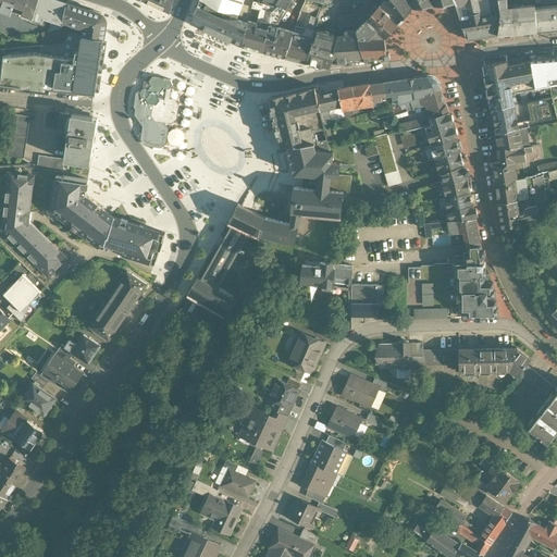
[(0,0),(0,11),(10,15),(11,12),(14,1),(14,0),(0,0)]
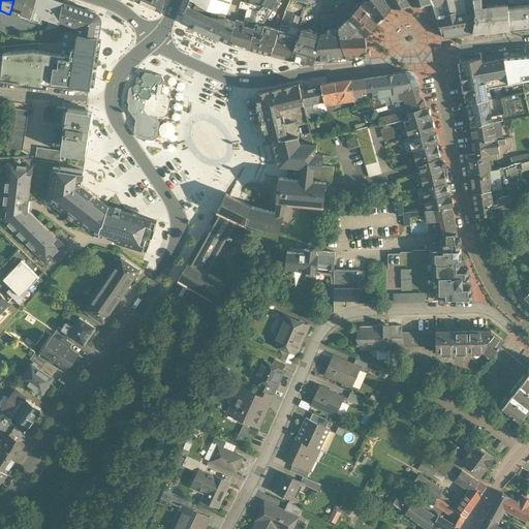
[(63,2),(56,0),(24,0),(24,4),(13,1),(10,11),(32,18),(31,21),(38,24),(40,17),(59,23),(59,21),(63,2)]
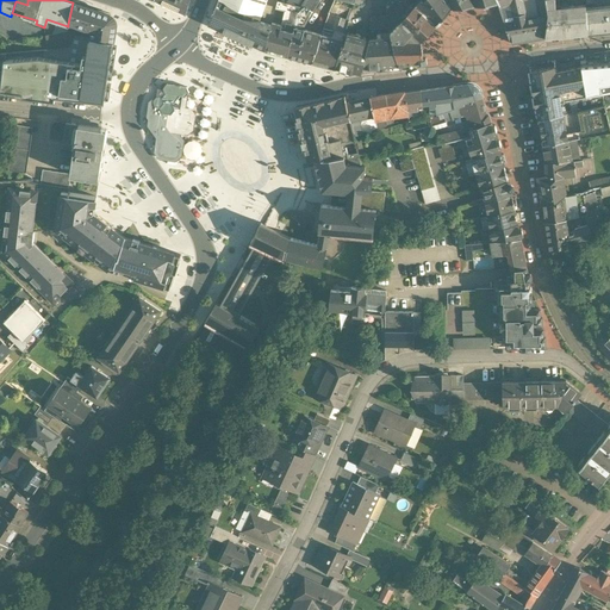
[(156,0),(179,11),(180,0),(156,0)]
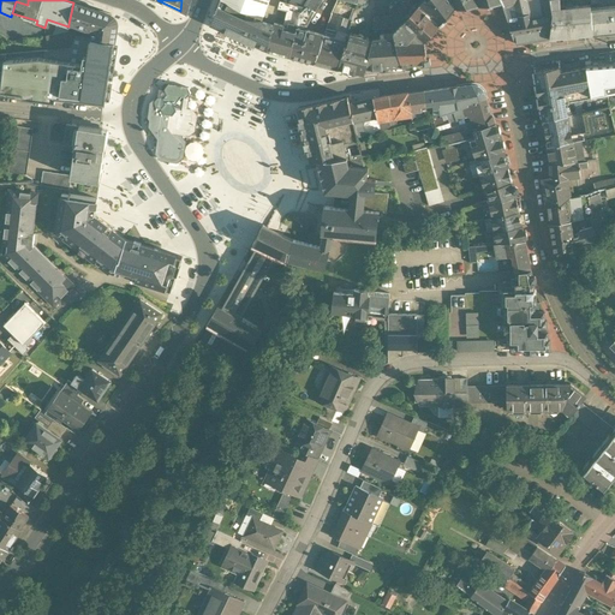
[(181,0),(180,11),(187,15),(191,0),(181,0)]
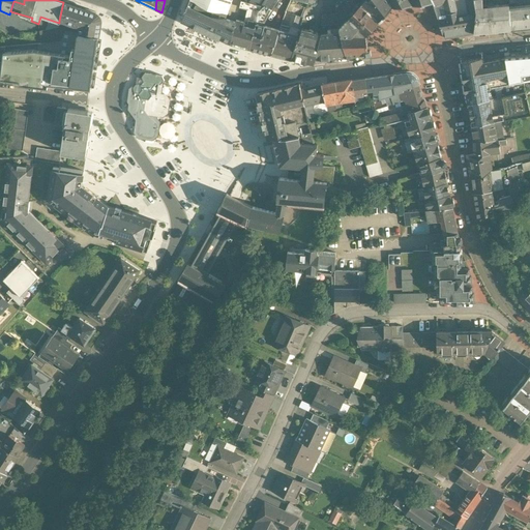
[(189,0),(186,9),(185,9),(181,21),(210,34),(214,23),(222,25),(225,19),(227,13),(227,12),(230,4),(231,3),(230,3),(231,0),(189,0)]
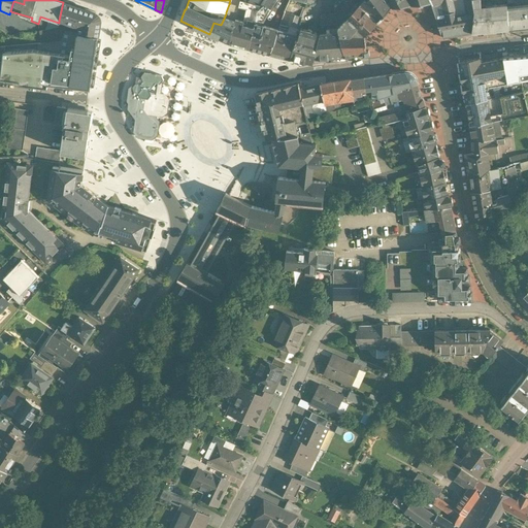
[(264,0),(260,7),(258,10),(255,22),(262,24),(269,10),(270,10),(276,0),(264,0)]
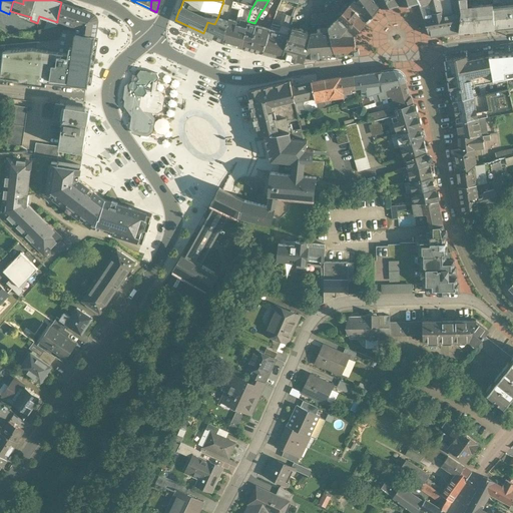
[(349,5),(346,8),(344,6),(338,0),(326,14),(326,21),(328,28),(329,32),(333,50),(334,50),(335,56),(357,52),(354,35),(367,21),(349,5)]
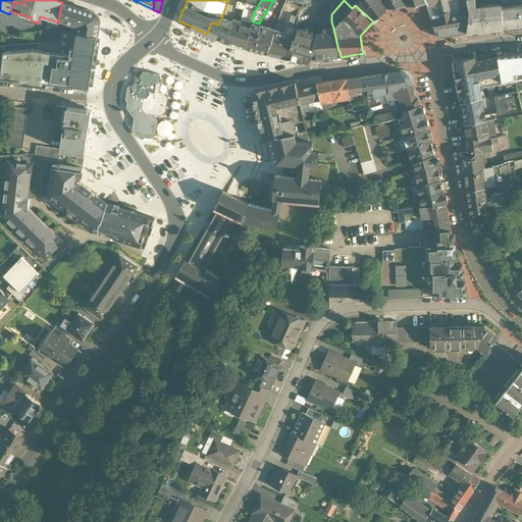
[(359,0),(359,1),(355,5),(373,21),(377,16),(386,7),(382,0),(359,0)]
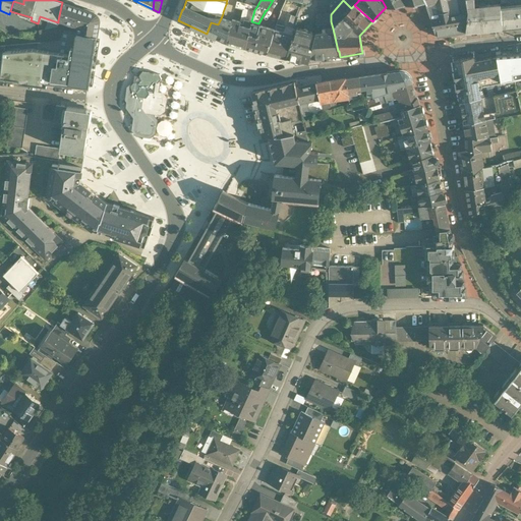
[(423,0),(424,3),(425,4),(424,4),(437,39),(459,35),(456,16),(450,17),(446,1),(450,0),(423,0)]
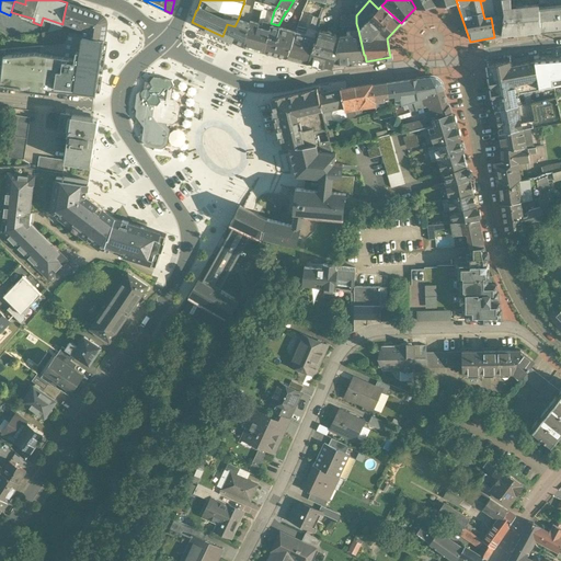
[(493,0),(497,16),(504,15),(501,0),(493,0)]
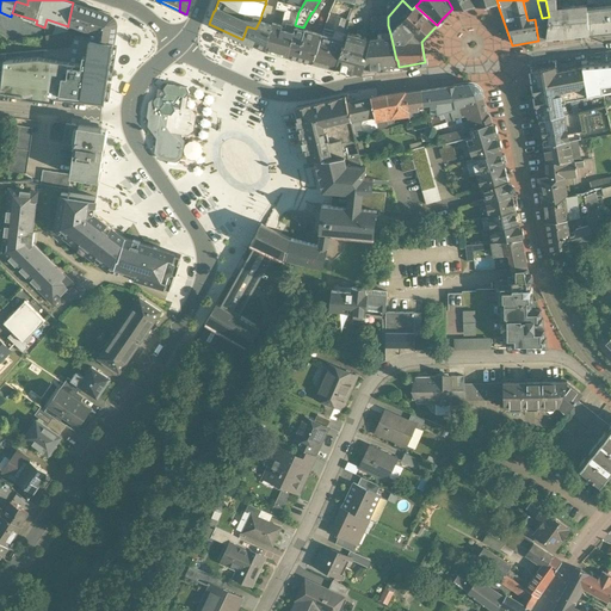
[(587,7),(556,8),(555,0),(545,0),(549,17),(551,39),(588,36),(587,11),(587,7)]
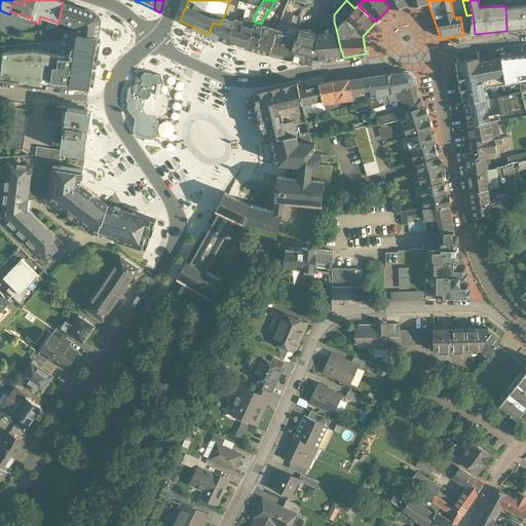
[(68,4),(63,2),(59,21),(65,23),(68,4)]
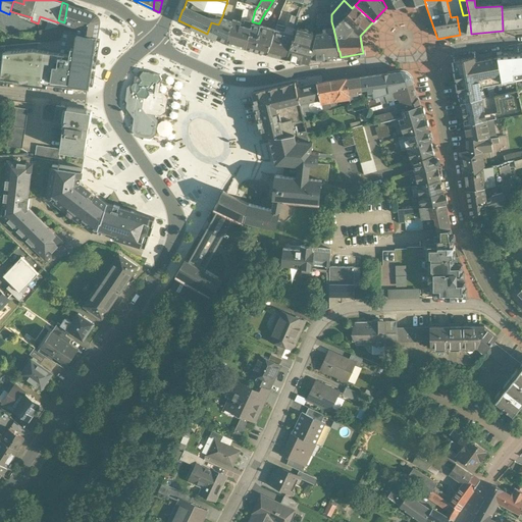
[(245,3),(238,2),(236,7),(247,10),(249,4),(245,3)]
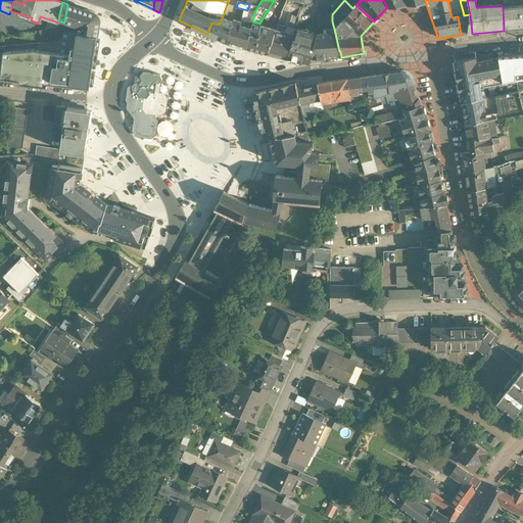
[(93,12),(67,4),(64,22),(72,25),(77,26),(76,34),(96,36),(98,21),(97,21),(93,14),(93,12)]
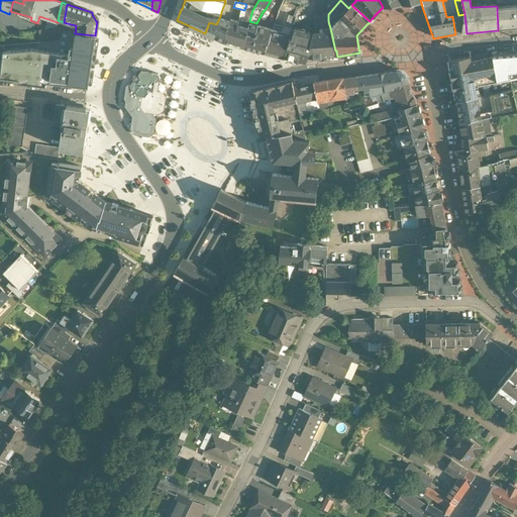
[(244,10),(241,23),(238,22),(237,25),(248,27),(249,21),(252,10),(254,7),(246,4),(244,10)]
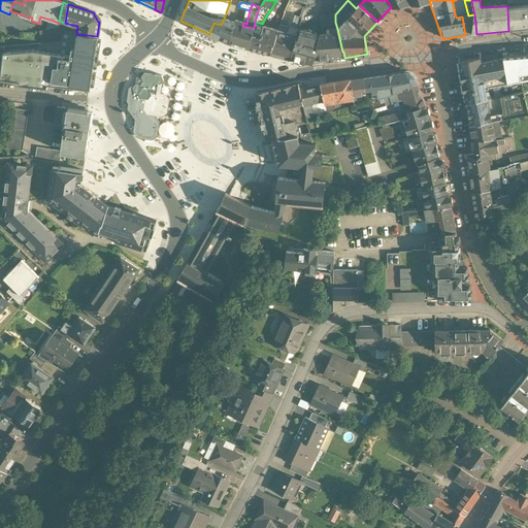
[(527,6),(507,9),(508,31),(527,29),(527,6)]
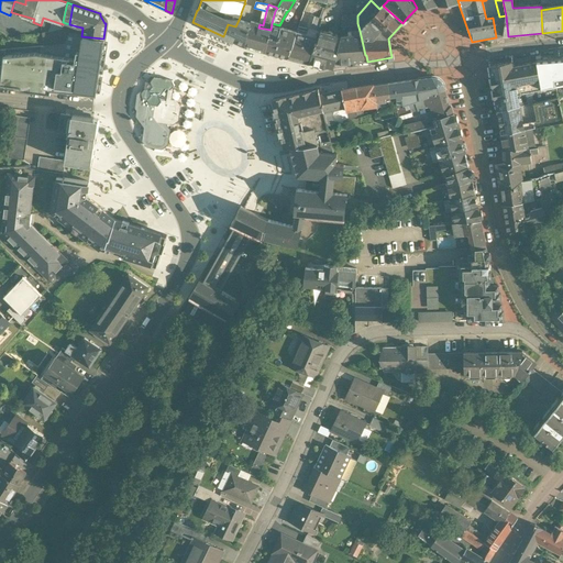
[(499,17),(493,18),(496,37),(508,36),(506,15),(499,17)]
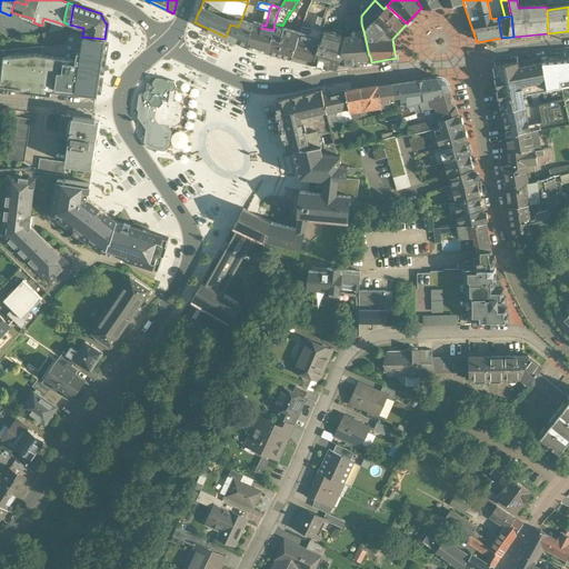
[(317,35),(301,30),(299,33),(290,59),(311,65),(311,63),(319,39),(321,33),(326,20),(320,18),(318,18),(313,30),(318,31),(317,35)]
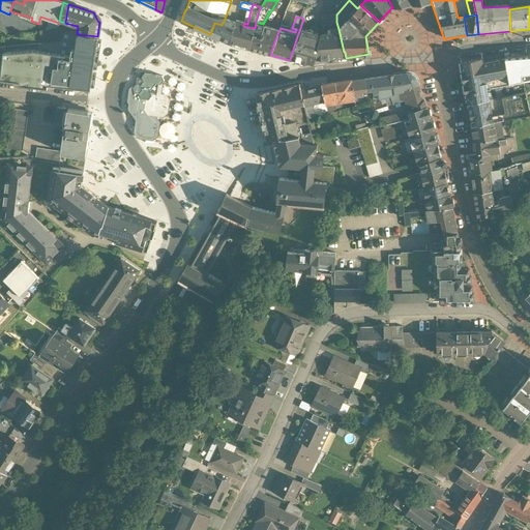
[(222,25),(214,23),(210,34),(225,41),(230,43),(235,23),(231,21),(225,19),(222,25)]
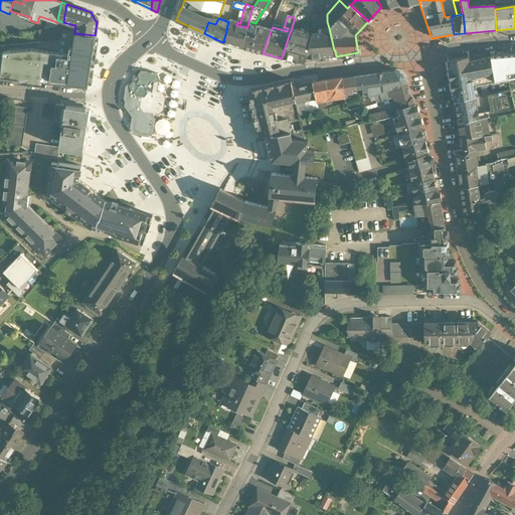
[(237,22),(229,20),(228,22),(223,42),(242,47),(247,27),(236,25),(237,22)]
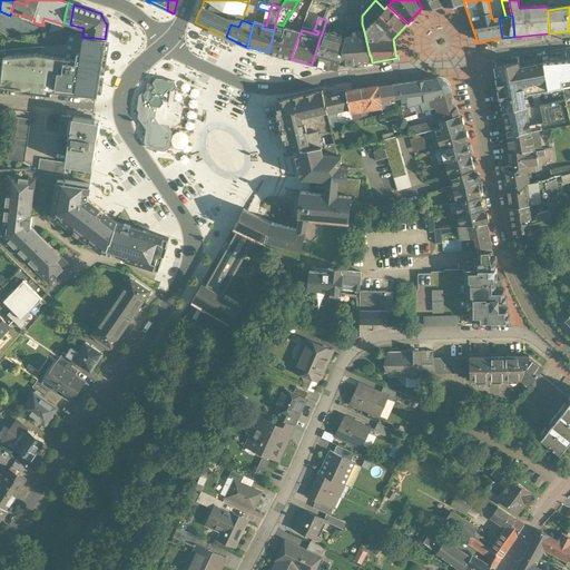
[(283,26),(275,23),(274,30),(268,52),(291,59),(300,33),(283,28),(283,26)]
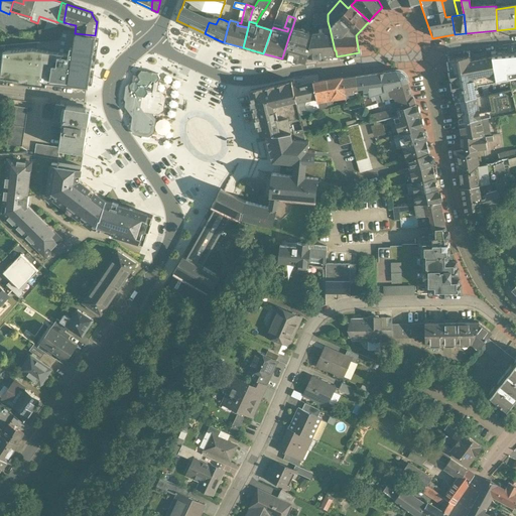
[(313,22),(312,33),(331,32),(330,28),(328,21),(313,22)]
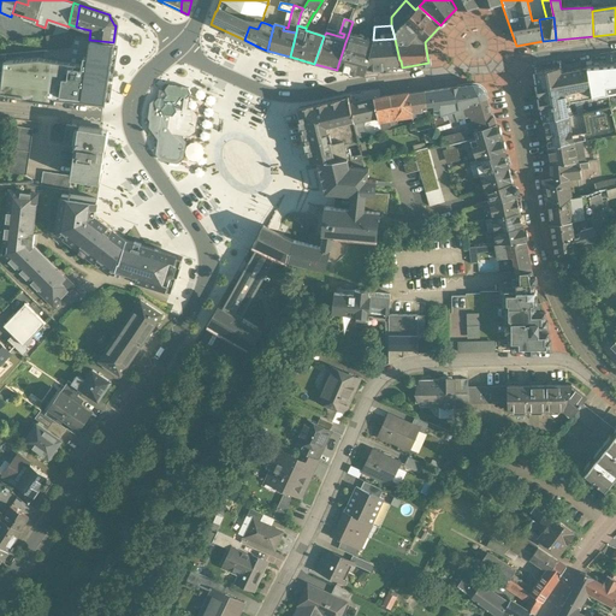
[(47,52),(61,51),(67,35),(47,36),(47,52)]
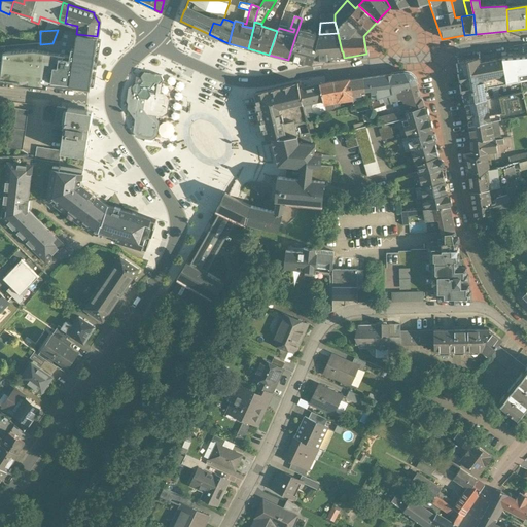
[(58,30),(53,43),(59,42),(64,32),(64,31),(58,30)]
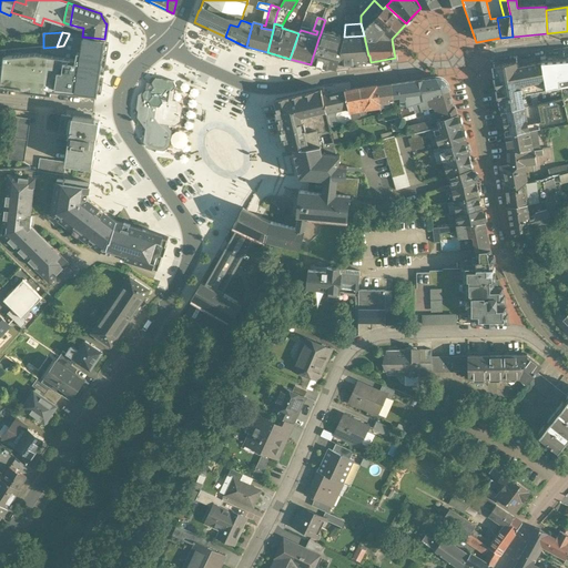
[(344,39),(321,33),(318,39),(311,63),(335,70),(337,64),(344,39)]
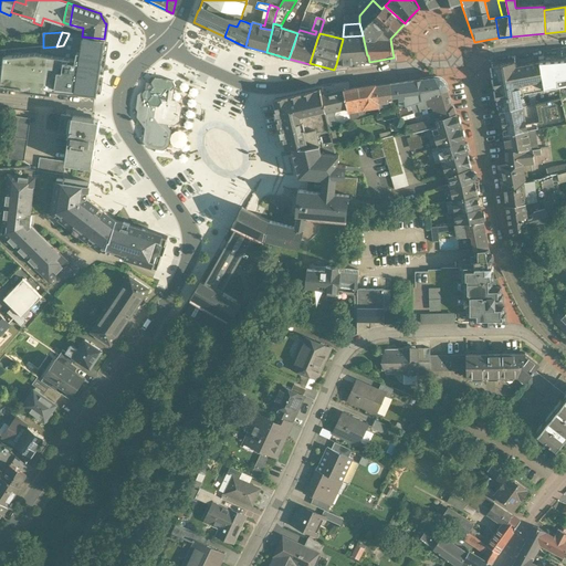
[(82,37),(69,34),(63,45),(56,46),(55,58),(52,80),(60,80),(75,80),(76,80),(82,37)]
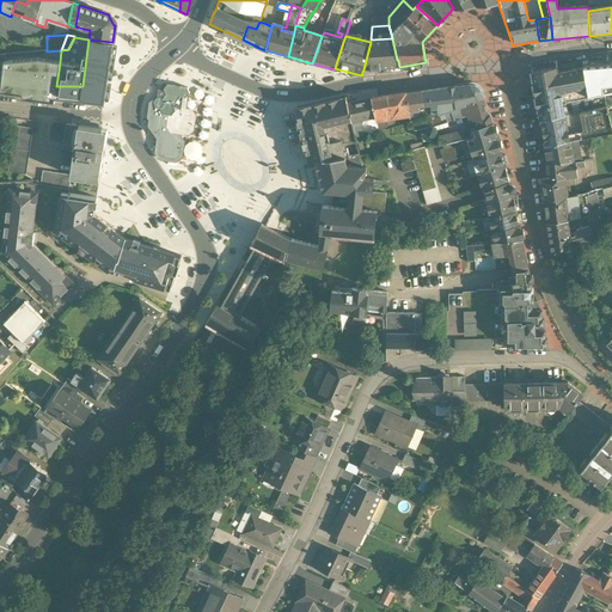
[(392,38),(371,40),(371,42),(363,69),(383,68),(399,67),(398,60),(397,60),(392,38)]
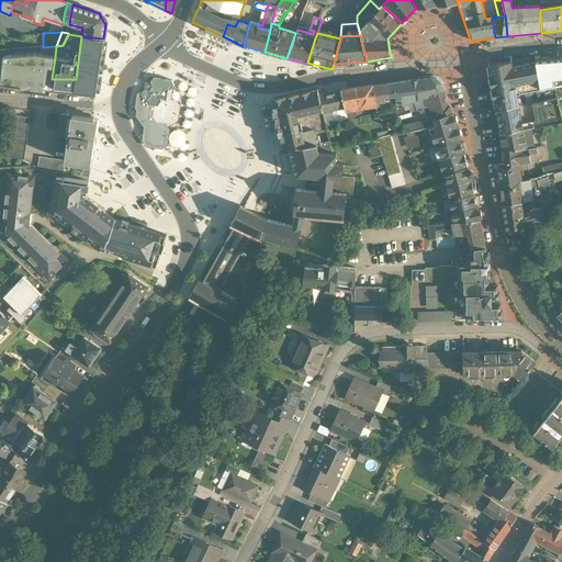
[(103,38),(81,36),(76,79),(98,76),(103,38)]
